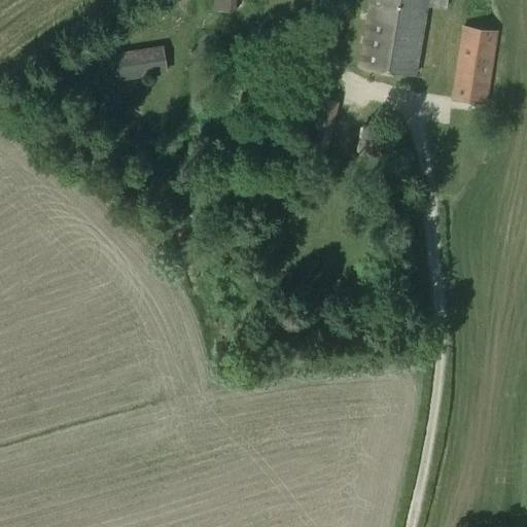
[(236,10),(236,0),(212,0),(212,9),(236,10)]
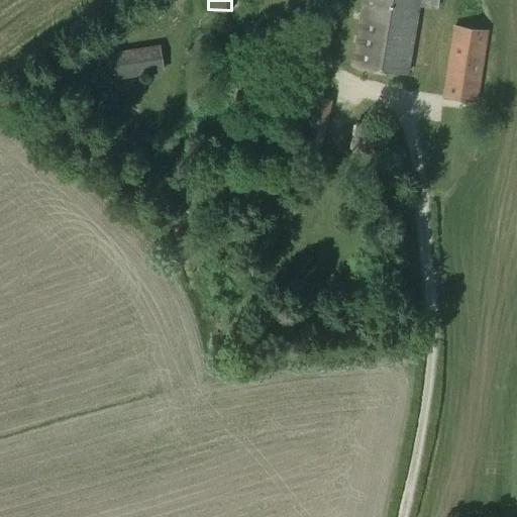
[(408,73),(419,0),(364,0),(353,64),(408,73)]
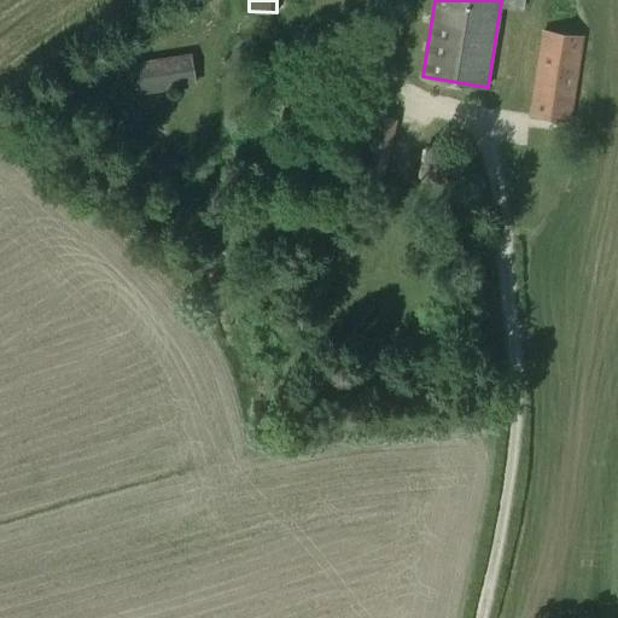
[(570,121),(582,38),(543,31),(530,115),(570,121)]
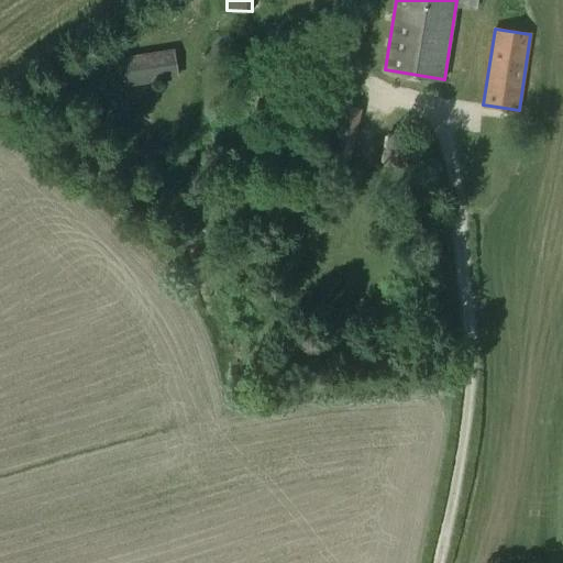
[(125,86),(178,78),(174,48),(121,56),(125,86)]
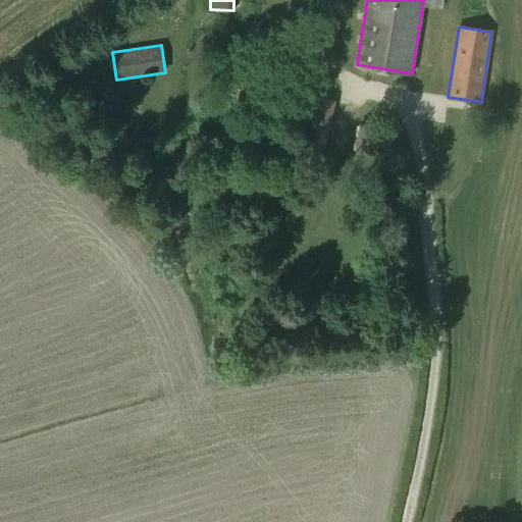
[(320,168),(335,101),(309,96),(295,162),(320,168)]
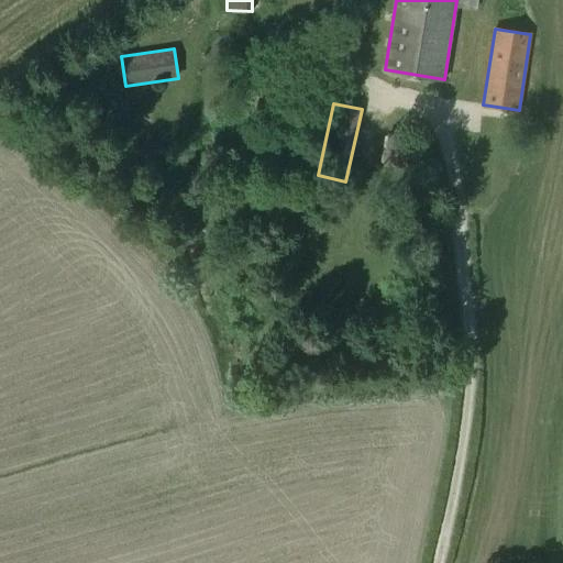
[(416,169),(421,136),(388,132),(384,164),(416,169)]
